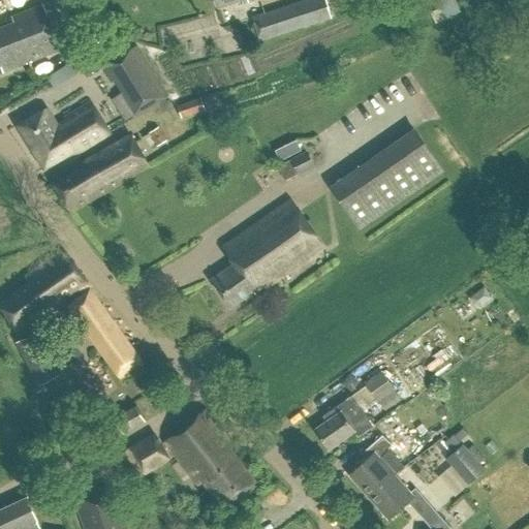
[(258,39),(330,18),(324,0),(298,0),(251,14),(258,39)]
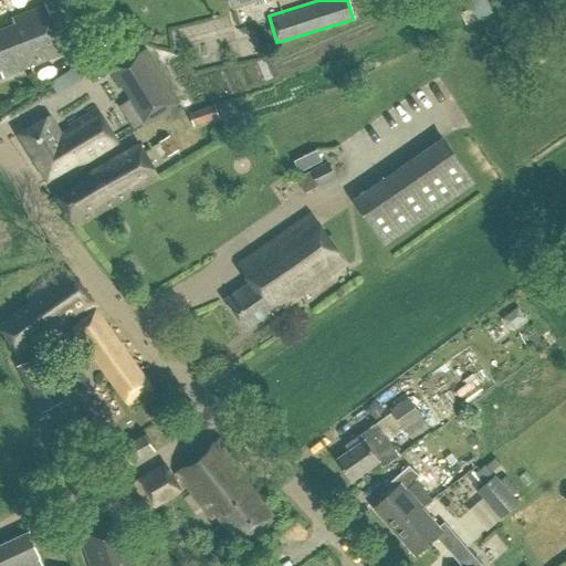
[(13,25),(0,30),(0,71),(2,79),(65,52),(45,6),(11,19),(13,25)]
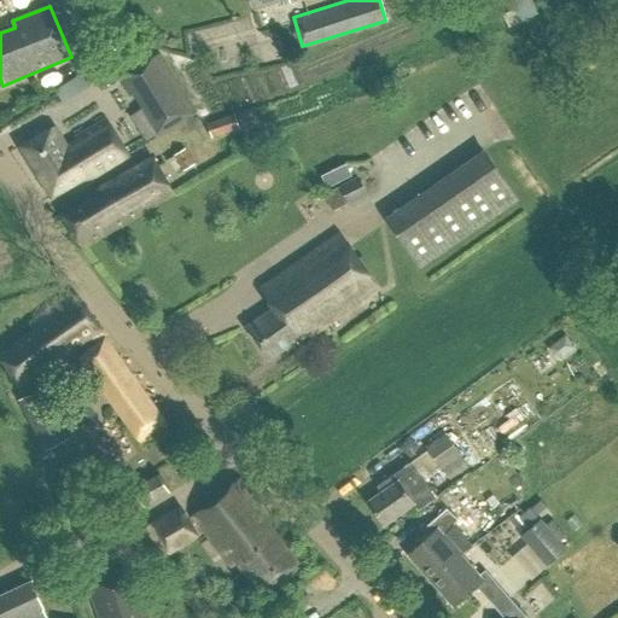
[(130,59),(122,46),(92,65),(99,79),(130,59)]
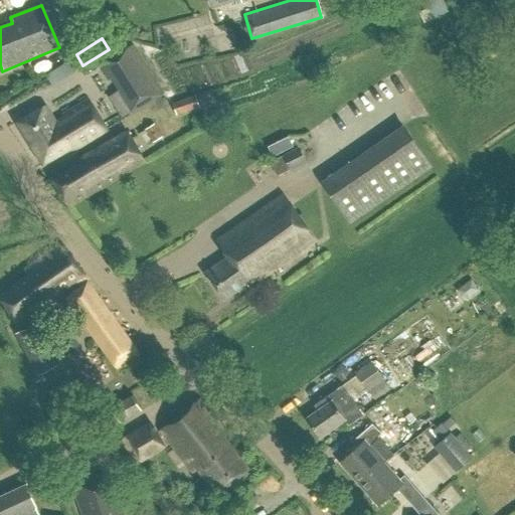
[(115,93),(129,114),(157,96),(127,48),(99,66),(108,80),(114,76),(121,89),(115,93)]
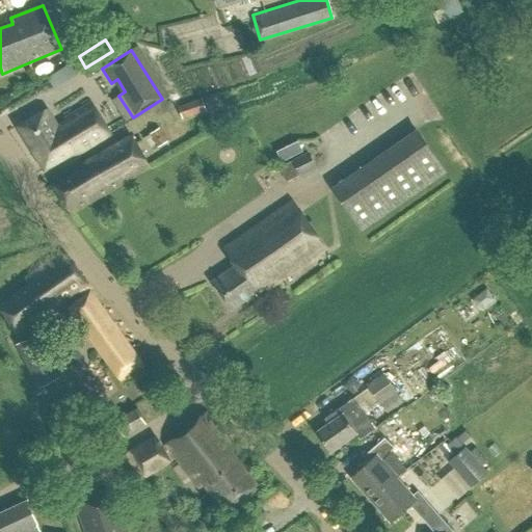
[(48,83),(58,99),(78,87),(68,71),(48,83)]
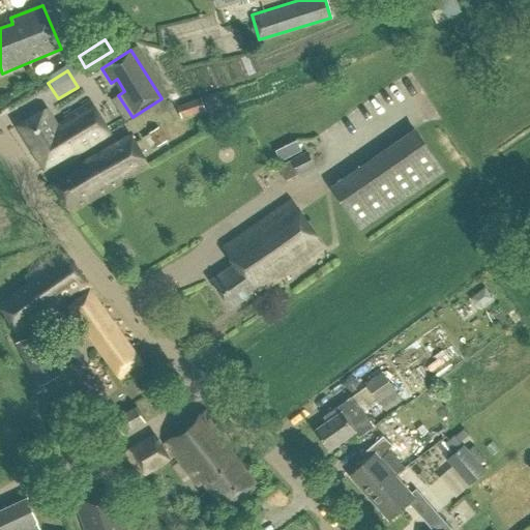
[(179,116),(202,109),(199,96),(175,104),(179,116)]
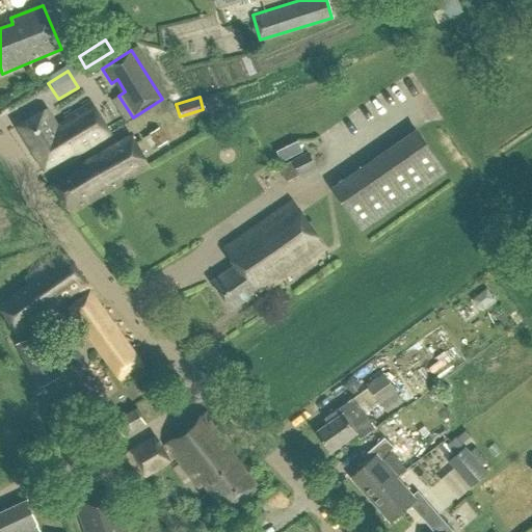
[(108,133),(90,102),(54,124),(45,108),(18,125),(43,167),(67,152),(84,149),(108,133)]
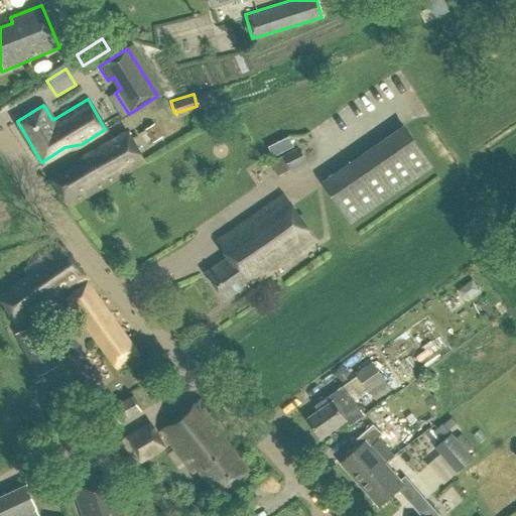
[(151,140),(160,134),(152,121),(143,127),(151,140)]
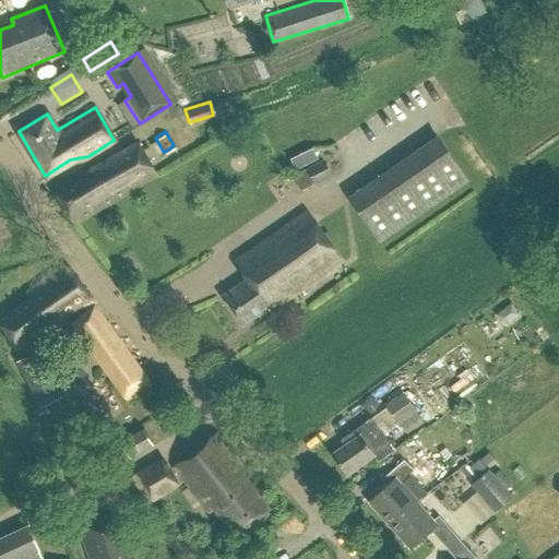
[(380,241),(468,179),(438,134),(348,197),(380,241)]
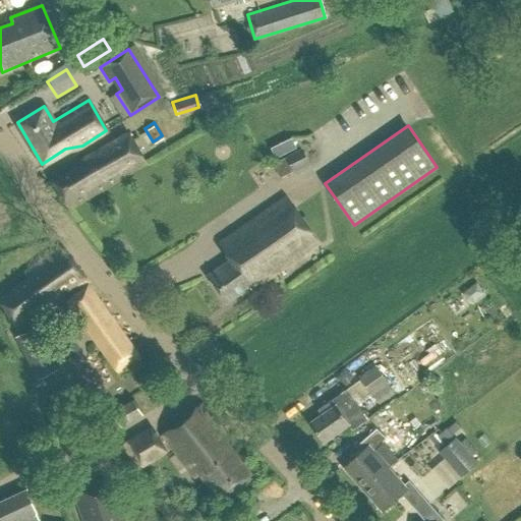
[(69,209),(145,160),(126,130),(83,157),(81,163),(52,181),(69,209)]
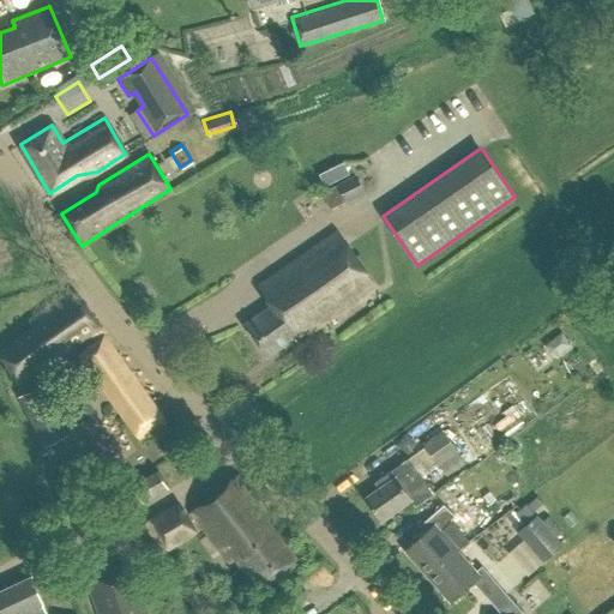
[(324,182),(345,170),(341,162),(319,173),(324,182)]
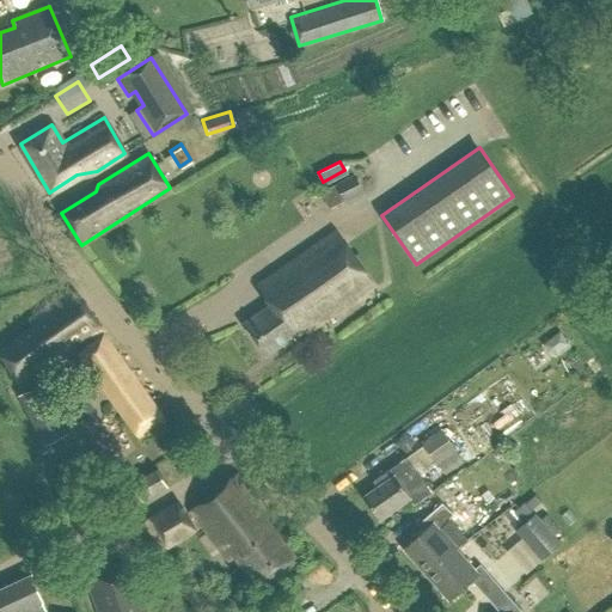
[(295,340),(373,285),(335,231),(257,285),(270,304),(244,323),(265,354),(293,336),(295,340)]
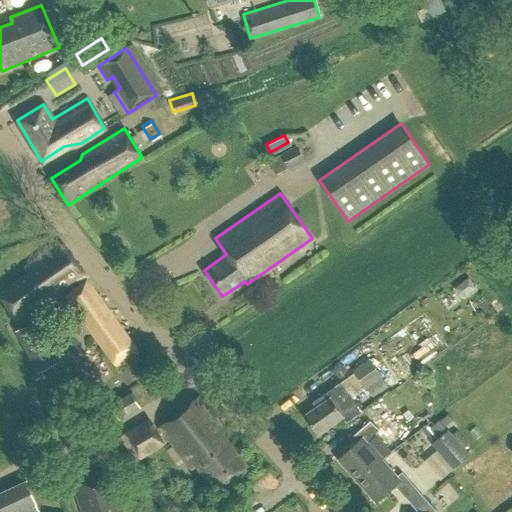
[(0,299),(17,325),(84,279),(59,243),(20,269),(24,275),(0,291),(0,299)]
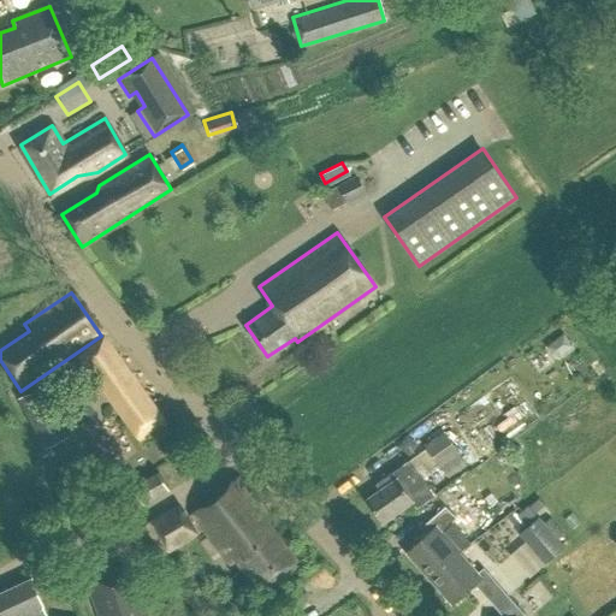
[(563,335),(546,347),(556,360),(573,348),(563,335)]
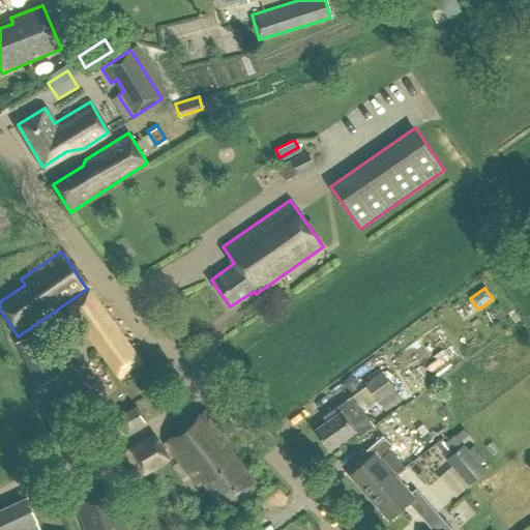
[(120,378),(143,361),(91,290),(68,307),(120,378)]
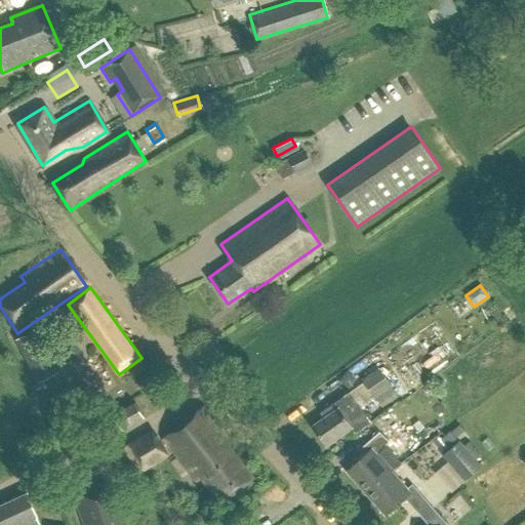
[(65,325),(75,318),(67,307),(56,314),(65,325)]
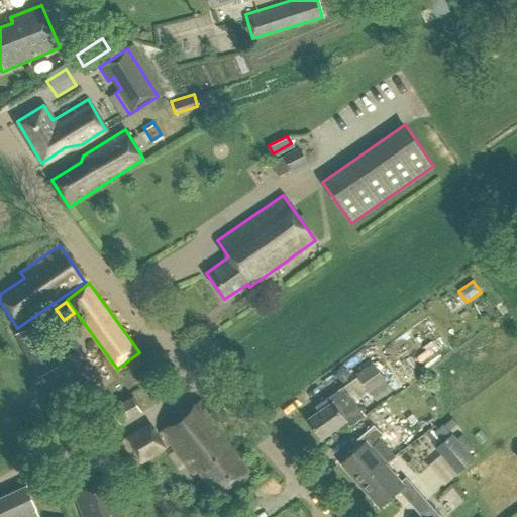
[(60,377),(56,369),(60,367),(36,324),(16,335),(39,378),(42,376),(46,384),(60,377)]
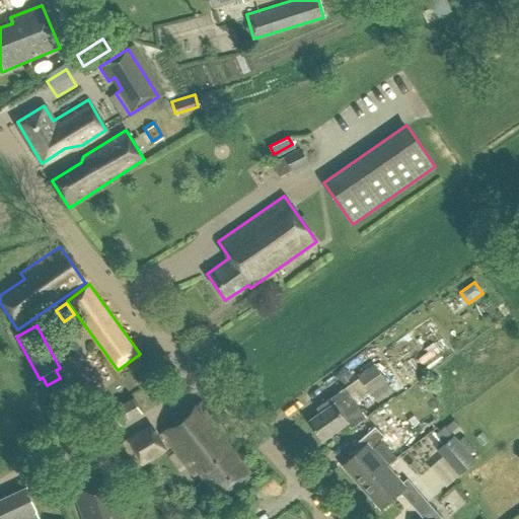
[(371,395),(388,383),(375,364),(359,375),(371,395)]
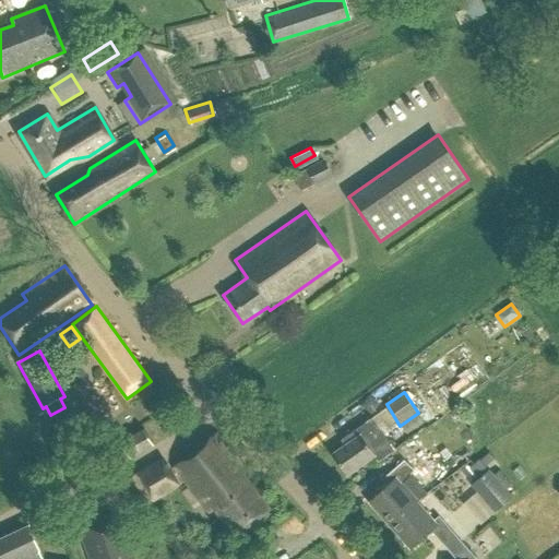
[(378,463),(395,450),(371,418),(354,432),(358,437),(334,454),(349,475),(373,456),(378,463)]
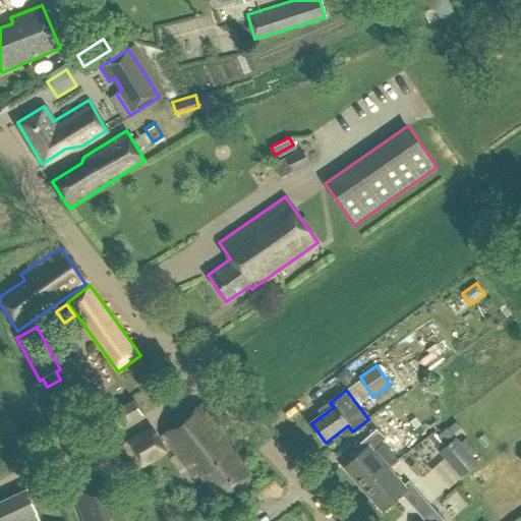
[(123,428),(142,417),(132,401),(113,414),(123,428)]
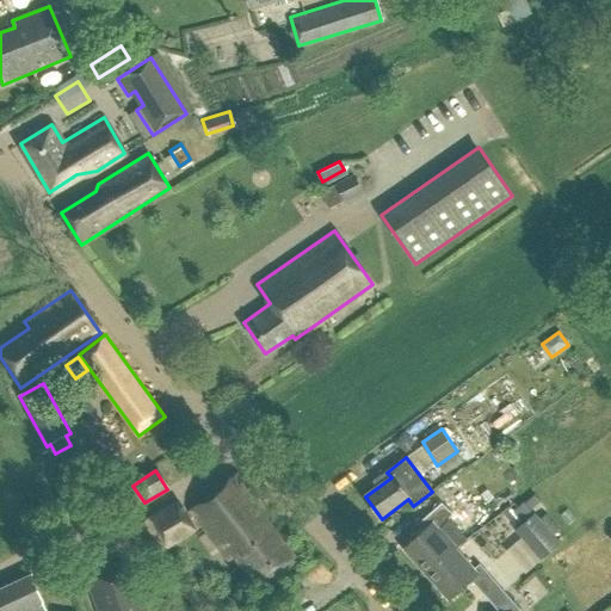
[(254,584),(292,555),(265,519),(269,517),(236,475),(187,513),(226,561),(233,555),(254,584)]
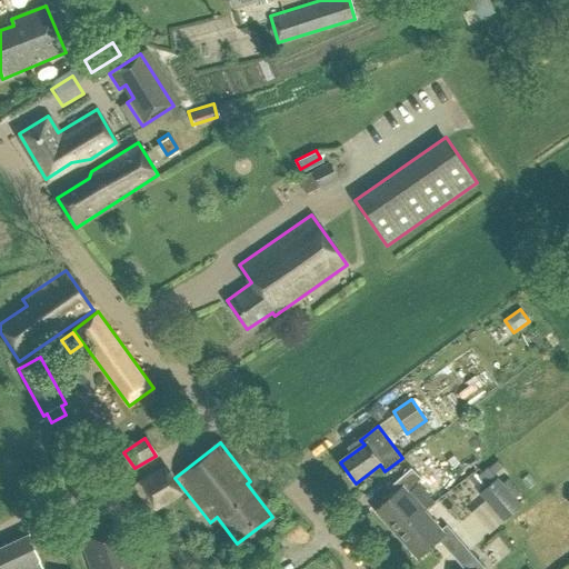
[(499,460),(490,467),(496,473),(505,467),(499,460)]
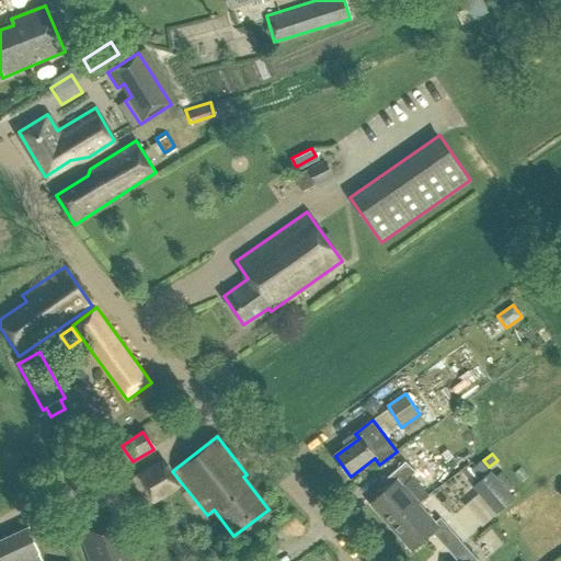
[(147,505),(175,489),(160,460),(132,477),(147,505)]
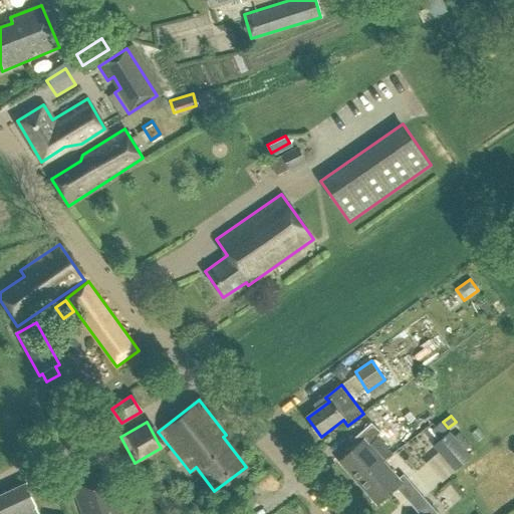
[(442,422),(432,430),(439,437),(448,429),(442,422)]
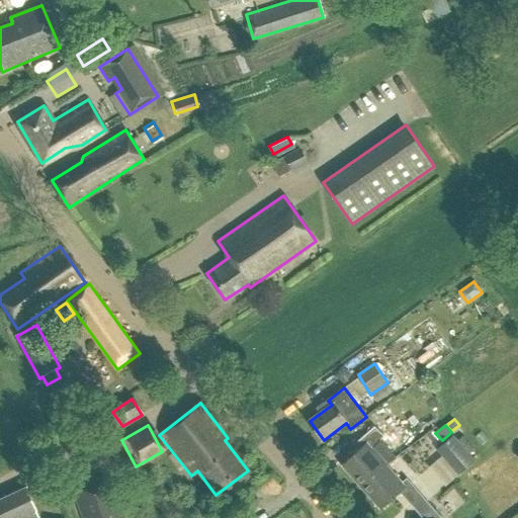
[(359,485),(382,465),(394,456),(378,437),(380,435),(373,426),(355,441),(359,446),(340,462),(359,485)]
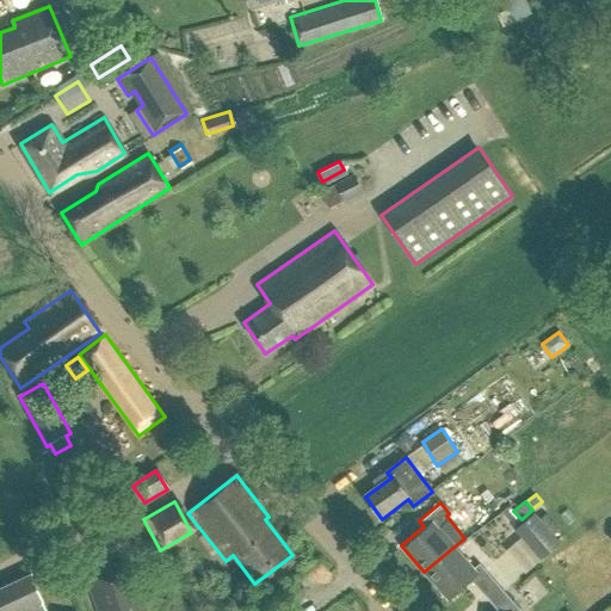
[(542,561),(561,544),(536,514),(517,531),(542,561)]
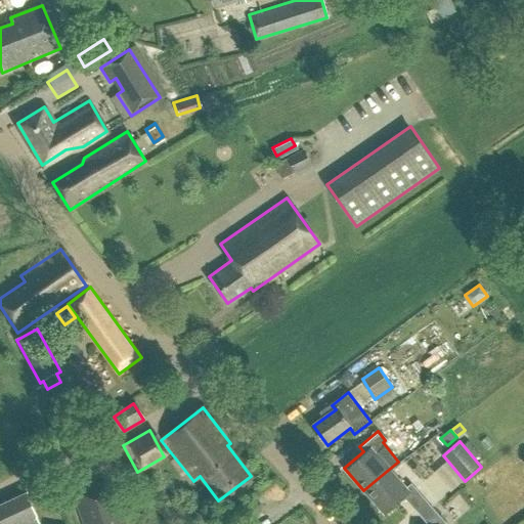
[(387,471),(363,490),(382,513),(400,497),(411,512),(425,500),(409,482),(401,489),(387,471)]
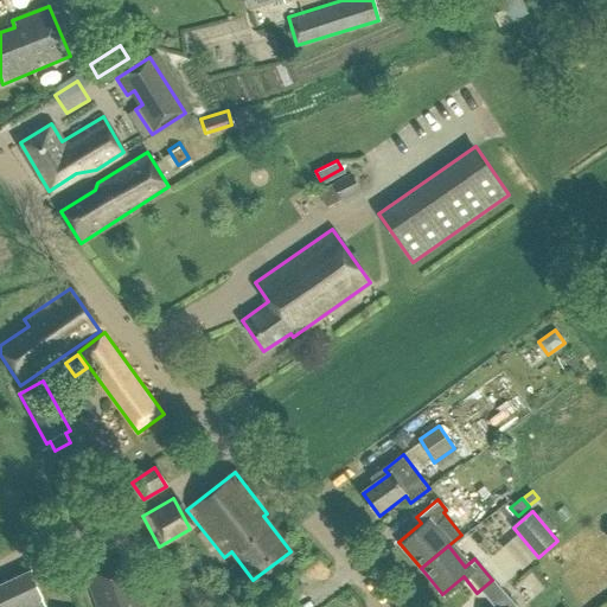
[(82,569),(95,606),(147,606),(146,601),(141,602),(125,558),(123,560),(121,555),(82,569)]
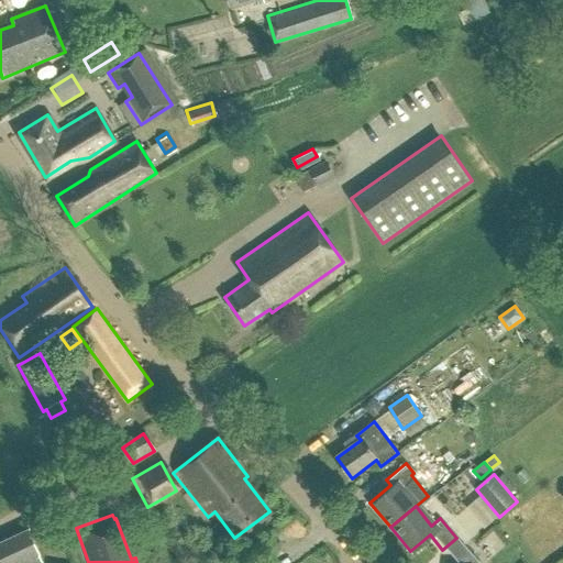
[(0,562),(39,562),(42,562),(26,529),(0,541),(0,562)]
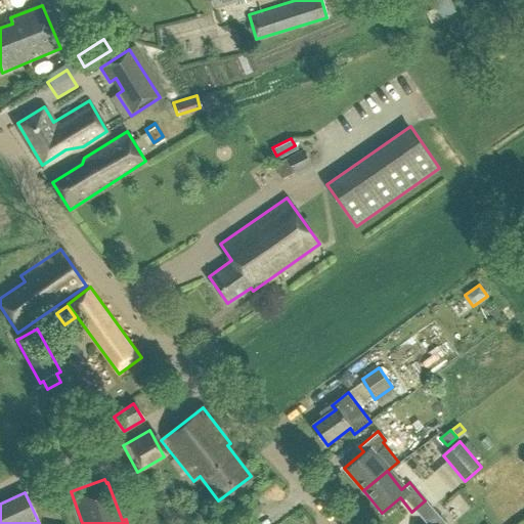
[(445,523),(431,507),(418,517),(423,523),(445,523)]
